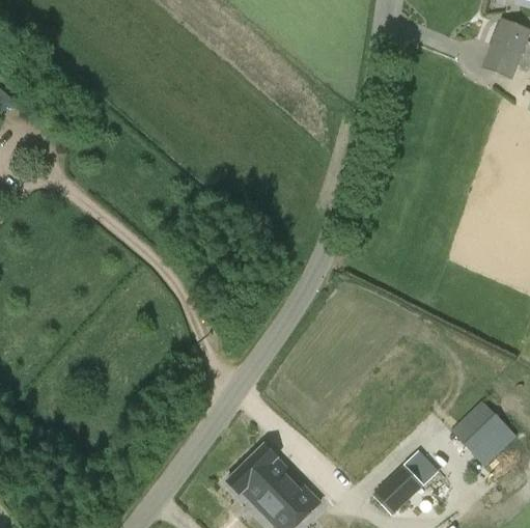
[(480,66),(511,79),(517,63),(527,67),(529,60),(529,42),(526,40),(529,29),(529,27),(500,17),(480,66)]
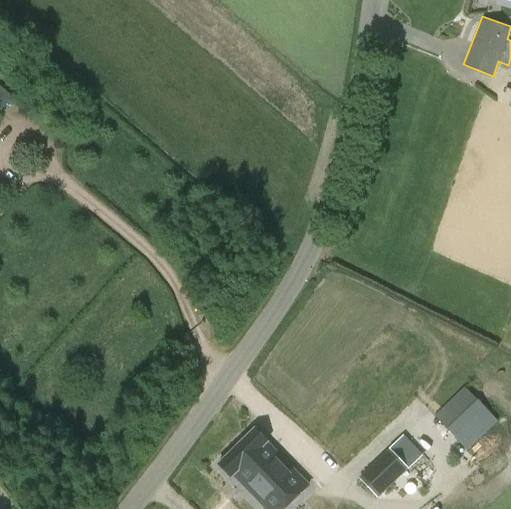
[(0,102),(2,104),(10,95),(1,87),(0,88),(0,102)]
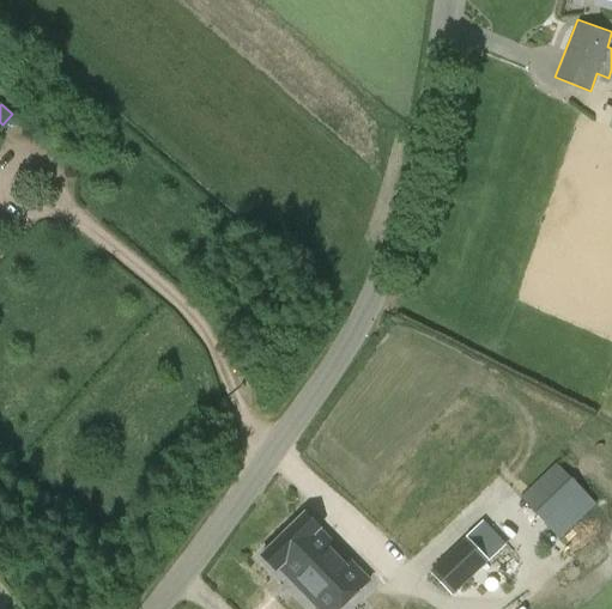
[(594,503),(570,476),(555,460),(519,493),(526,504),(558,537),(594,503)]
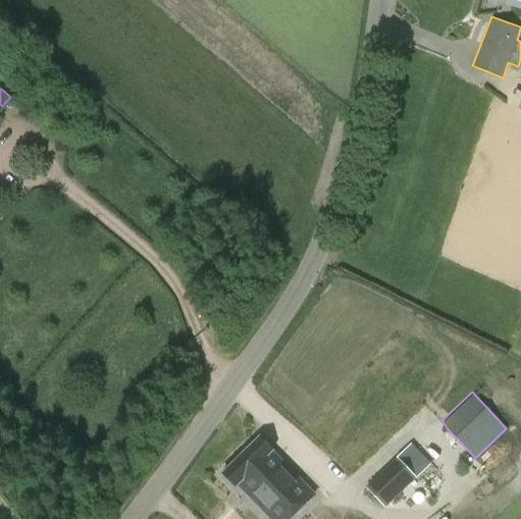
[(270,518),(290,518),(314,495),(272,450),(259,435),(221,472),(235,485),(237,483),(247,494),(233,508),(244,518),(248,518),(260,508),(270,518)]
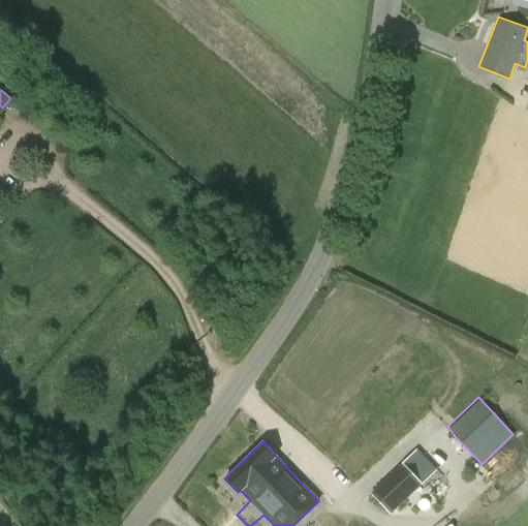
[(417,446),(369,493),(390,513),(437,466),(417,446)]
